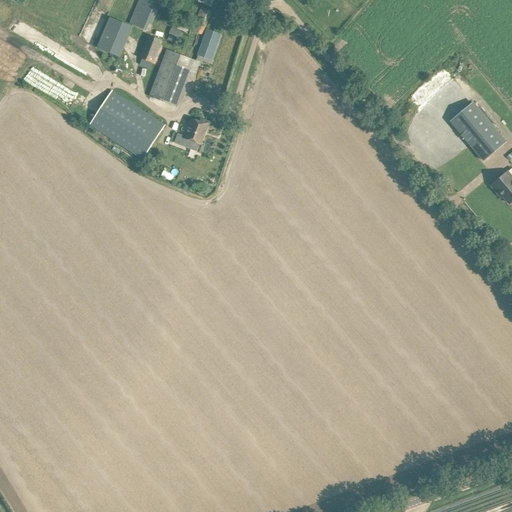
[(159,0),(139,0),(130,23),(146,30),(149,24),(152,25),(162,1),(159,0)]
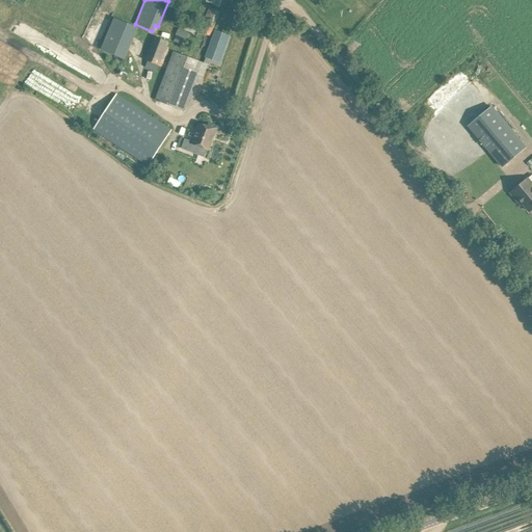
[(244,14),(247,3),(239,0),(236,10),(244,14)]
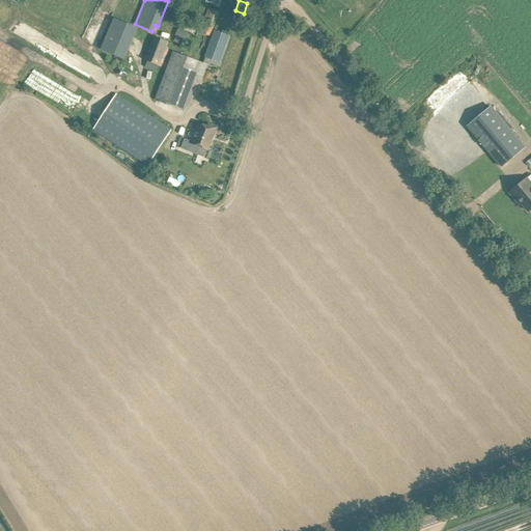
[(124,59),(138,27),(114,18),(101,49),(124,59)]
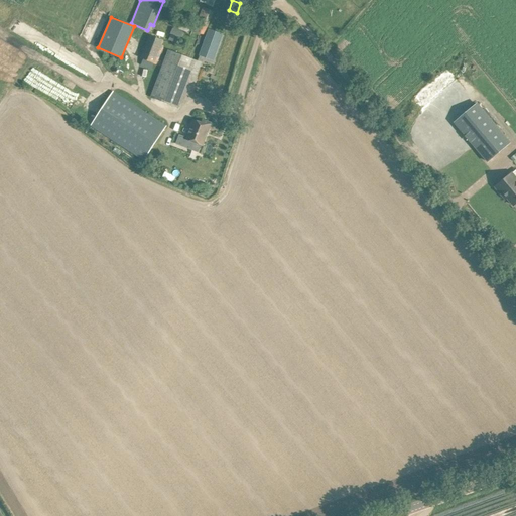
[(174,28),(169,39),(177,43),(179,37),(181,38),(184,32),(174,28)]
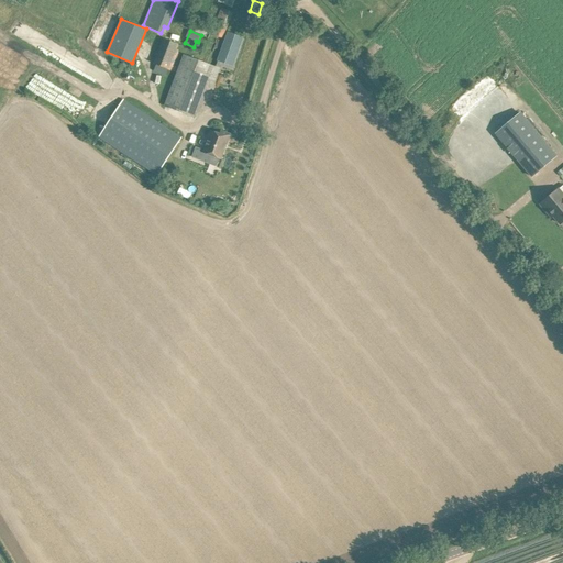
[(232,67),(243,39),(228,32),(217,62),(232,67)]
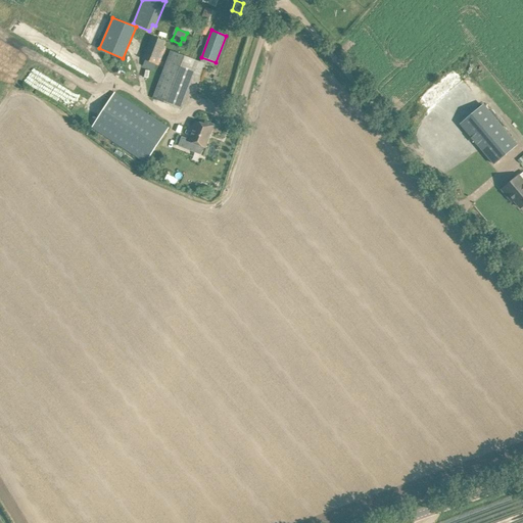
[(152,36),(143,58),(145,59),(142,65),(154,70),(157,64),(159,65),(167,46),(163,46),(165,41),(152,36)]
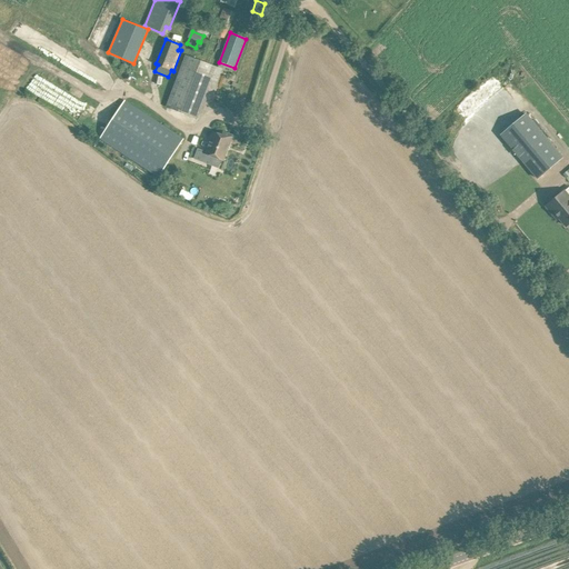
[(186,55),(166,107),(196,117),(208,83),(216,86),(222,69),(186,55)]
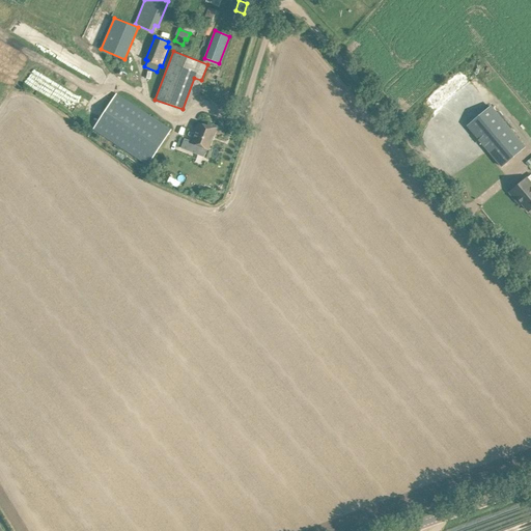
[(117,95),(94,131),(148,166),(171,130),(117,95)]
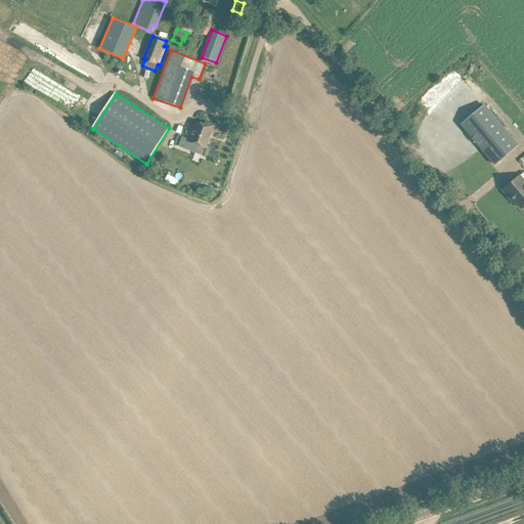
[(495,165),(518,145),(484,105),(462,124),(495,165)]
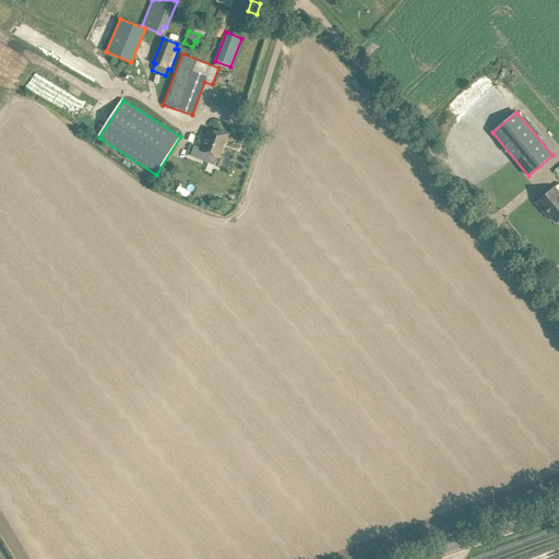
[(211,130),(202,152),(219,158),(229,133),(219,130),(218,133),(211,130)]
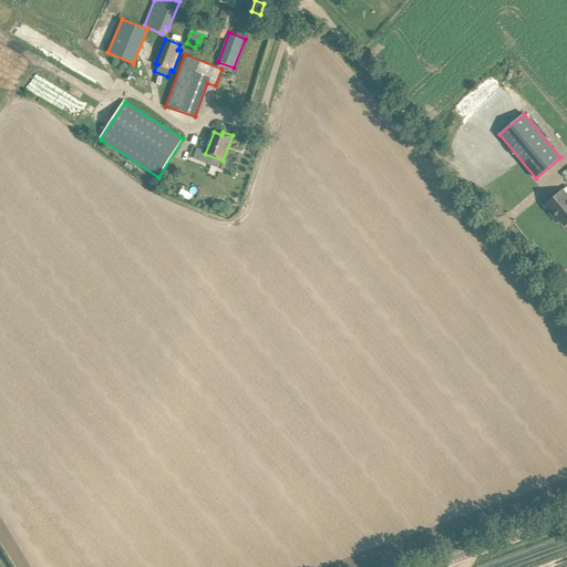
[(565,226),(566,223),(566,193),(564,189),(545,206),(556,218),(557,217),(565,226)]
